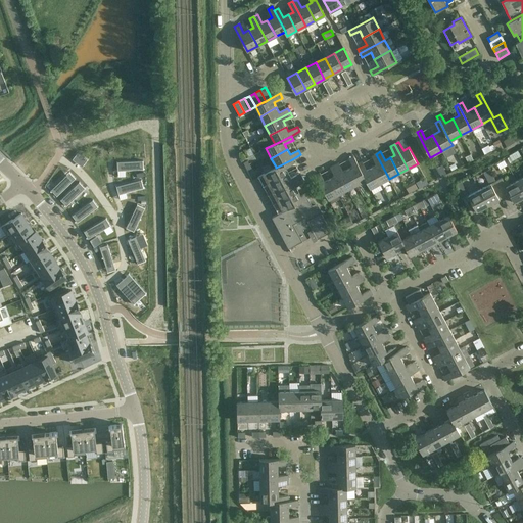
[(78,153),(74,158),(77,161),(78,162),(79,162),(80,163),(83,165),(85,163),(87,160),(82,156),(78,153)]
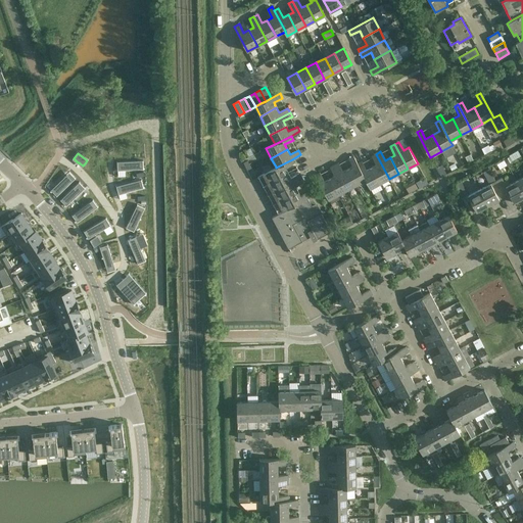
[(389,179),(376,154),(372,156),(376,164),(372,168),(380,184),(389,179)]
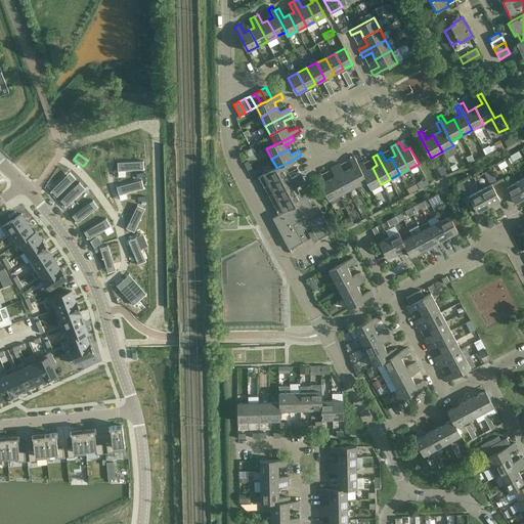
[(358,164),(354,156),(349,158),(353,166),(348,169),(357,185),(366,180),(358,164)]
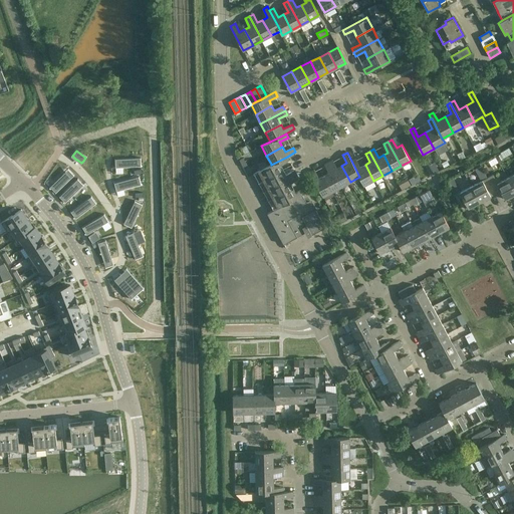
[(289,161),(287,157),(271,165),(271,164),(262,169),(263,169),(253,174),(254,175),(254,174),(258,183),(259,183),(283,170),(281,165),(289,161)]
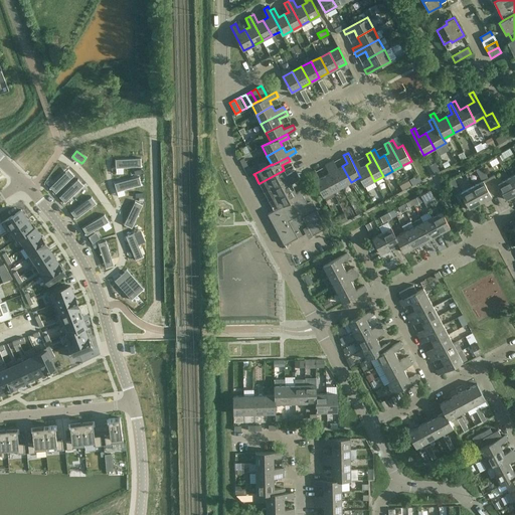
[(141,158),(115,159),(115,160),(116,160),(116,167),(116,168),(142,166),(141,158)]
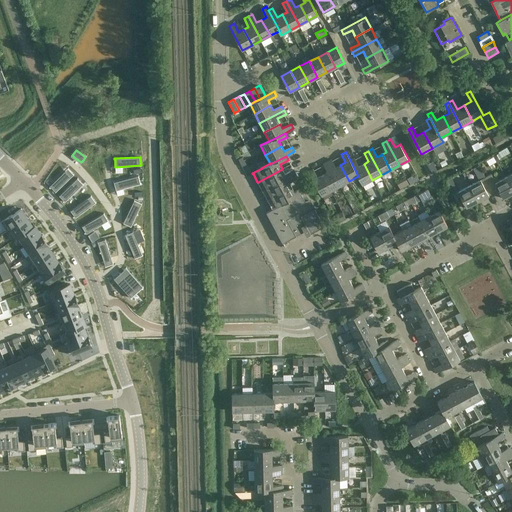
[(359,166),(354,158),(350,160),(358,176),(363,185),(372,180),(364,164),(359,166)]
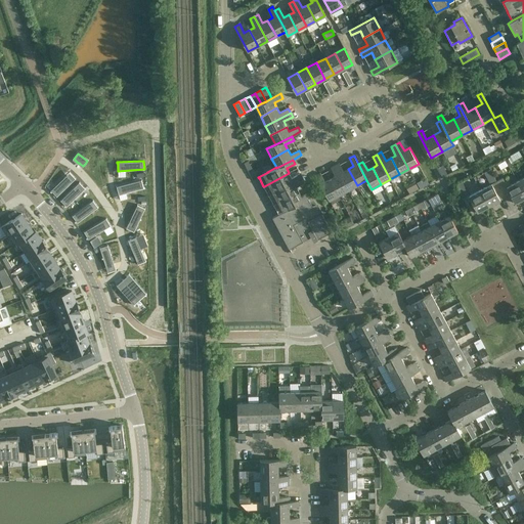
[(344,172),(339,163),(335,165),(348,190),(357,185),(348,169),(344,172)]
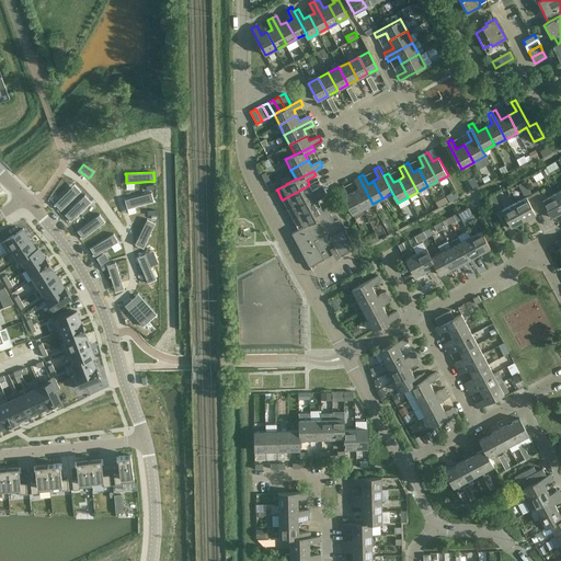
[(373,204),(358,176),(354,180),(358,189),(353,192),(363,208),(373,204)]
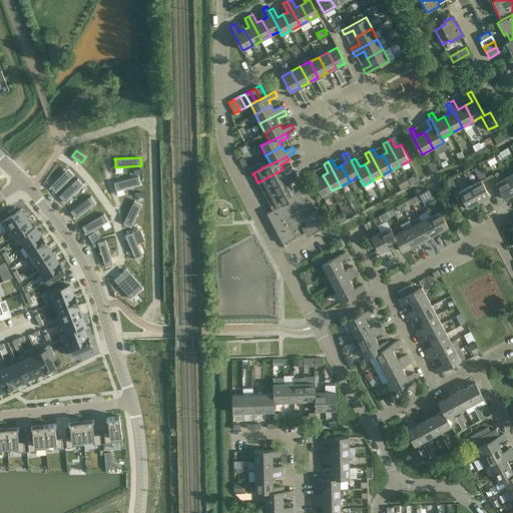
[(286,174),(283,169),(259,182),(263,190),(263,191),(264,191),(297,174),(294,169),(286,174)]
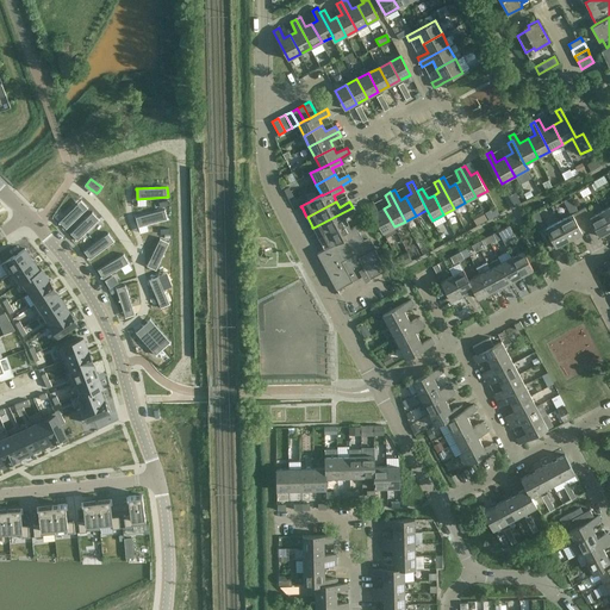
[(379,211),(373,201),(368,204),(377,221),(384,232),(394,226),(384,209),(379,211)]
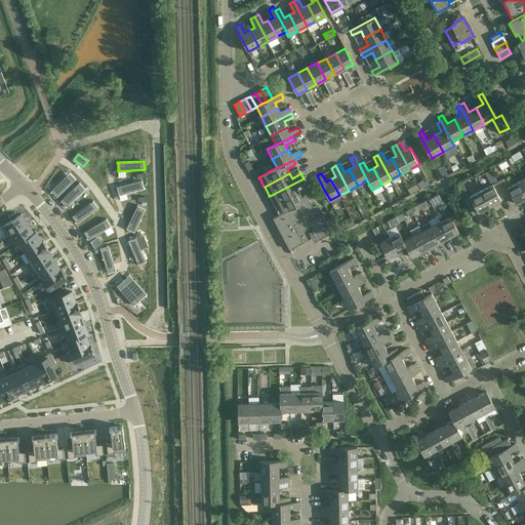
[(66,176),(51,191),(56,197),(72,183),(66,176)]
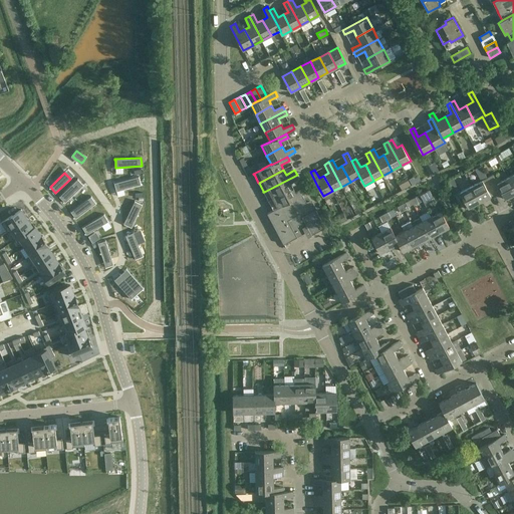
[(299,178),(297,175),(264,192),(268,200),(268,201),(293,188),(290,183),(299,178)]
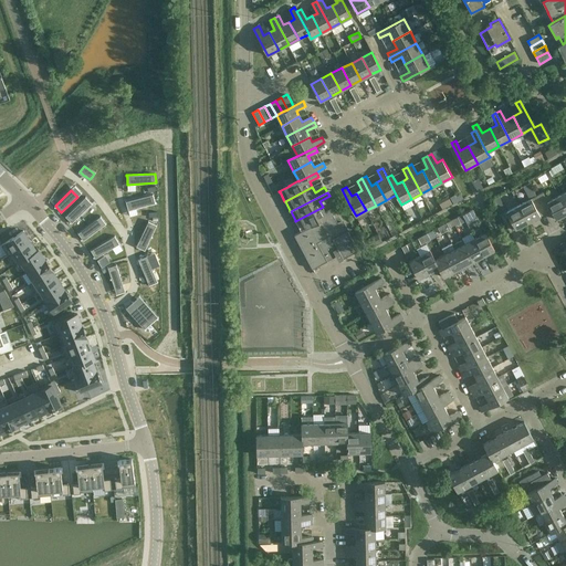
[(543,192),(536,196),(544,211),(549,208),(551,210),(552,210),(556,219),(565,213),(565,208),(559,196),(547,202),(543,192)]
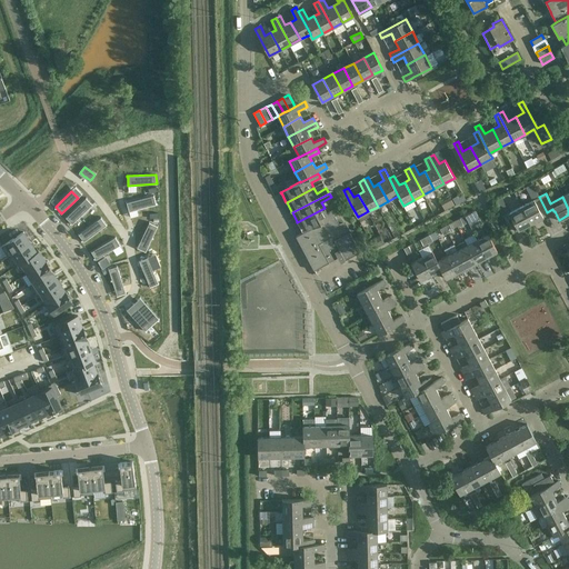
[(155,195),(127,202),(129,211),(157,205),(155,195)]
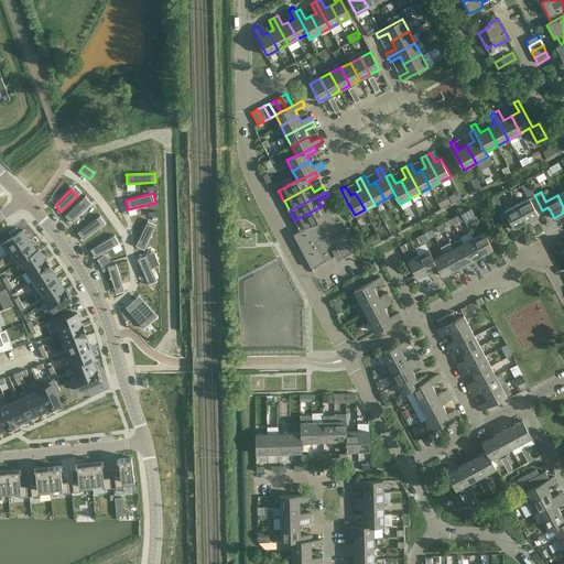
[(542,210),(534,195),(517,205),(527,221),(539,215),(538,213),(542,210)]
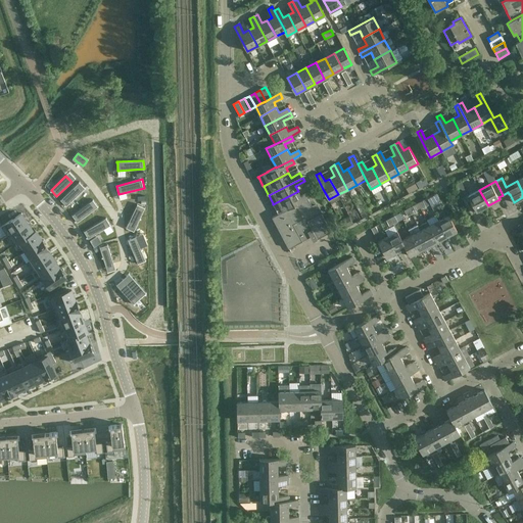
[(75,186),(60,200),(66,206),(81,192),(75,186)]
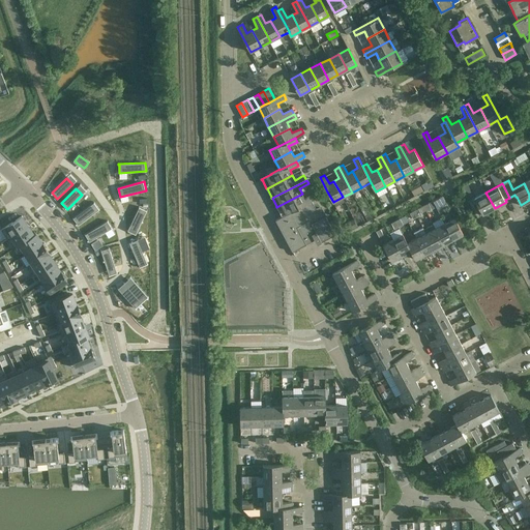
[(495,208),(486,193),(469,201),(476,215),(481,212),(482,214),(495,208)]
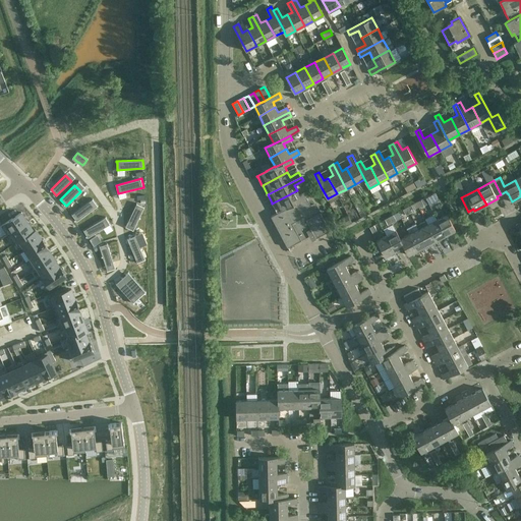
[(299,195),(297,190),(272,204),(277,212),(277,213),(286,208),(286,209),(306,197),(310,195),(308,190),(299,195)]
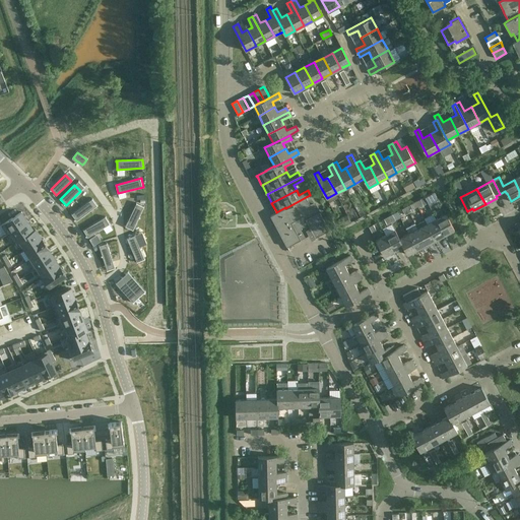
[(425,197),(428,203),(429,206),(439,201),(434,192),(425,197)]
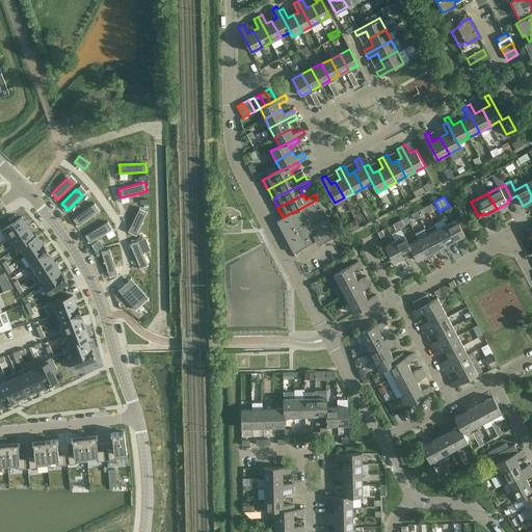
[(317,210),(313,202),(292,213),(276,220),(296,257),(294,253),(315,241),(322,243),(337,235),(326,215),(325,214),(324,214),(323,214),(321,214),(318,216),(316,212),(317,212),(317,211),(317,210)]
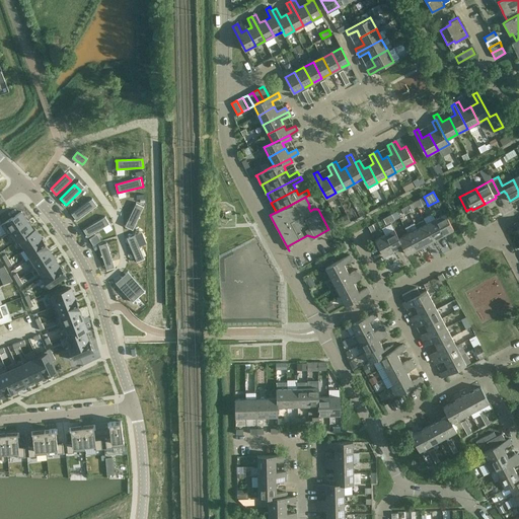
[(87,202),(71,214),(76,221),(92,209),(87,202)]
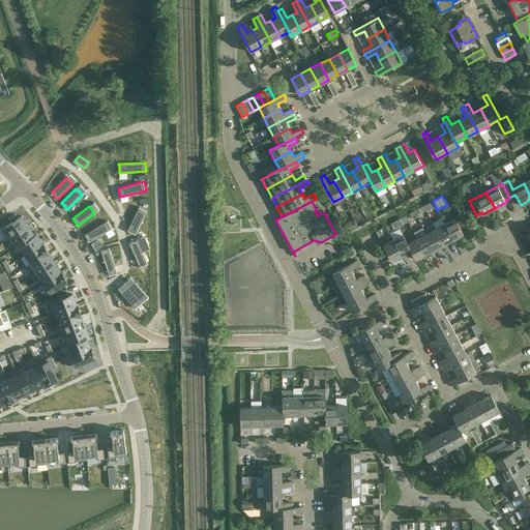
[(139,207),(130,226),(139,229),(147,210),(139,207)]
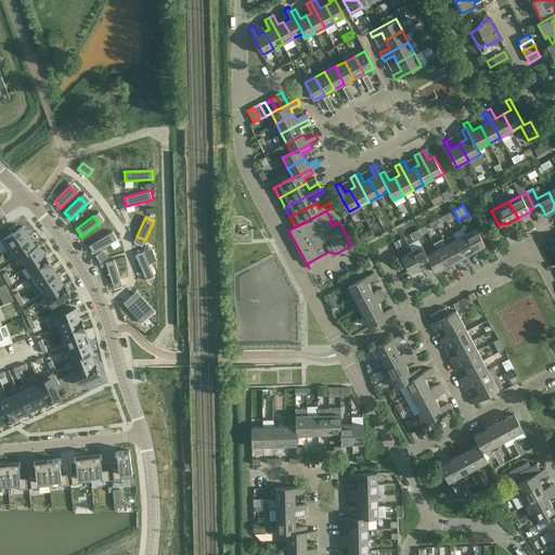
[(23,227),(1,241),(9,250),(13,248),(12,247),(29,236),(23,227)]
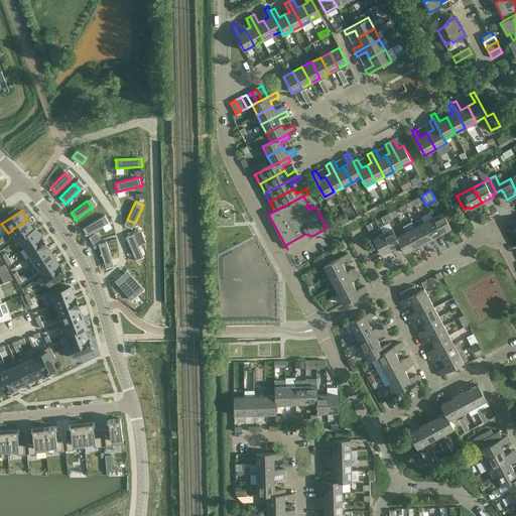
[(450,228),(442,213),(432,218),(441,233),(450,228)]
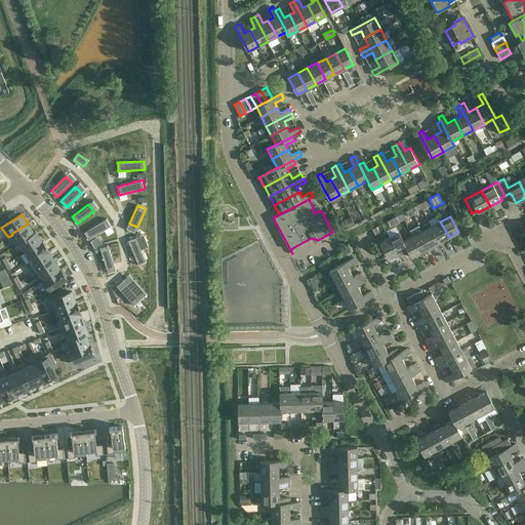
[(102,221),(84,233),(88,240),(106,229),(102,221)]
